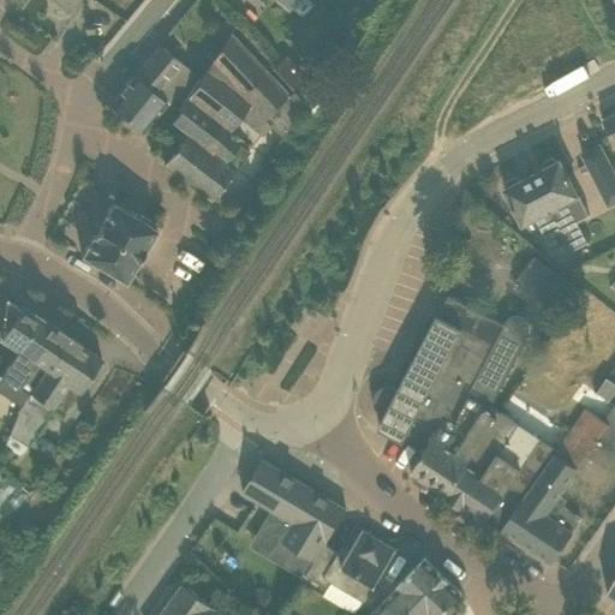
[(77,0),(53,0),(70,11),(77,0)]
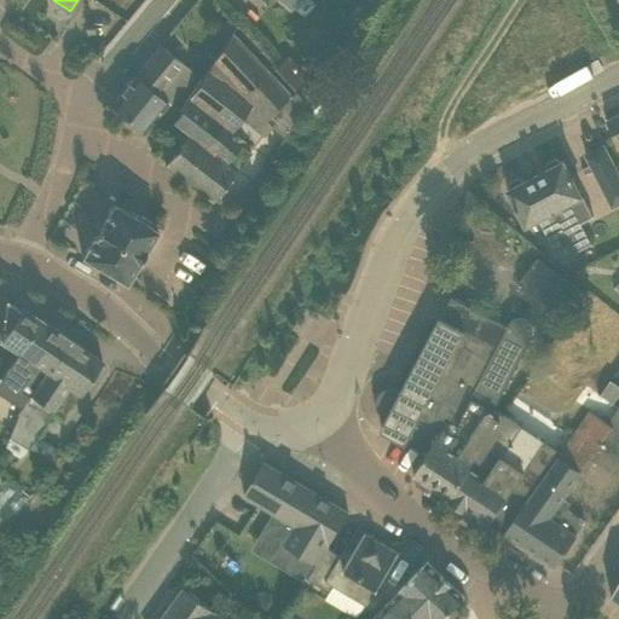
[(227,36),(231,30),(236,23),(230,17),(219,29),(227,36)]
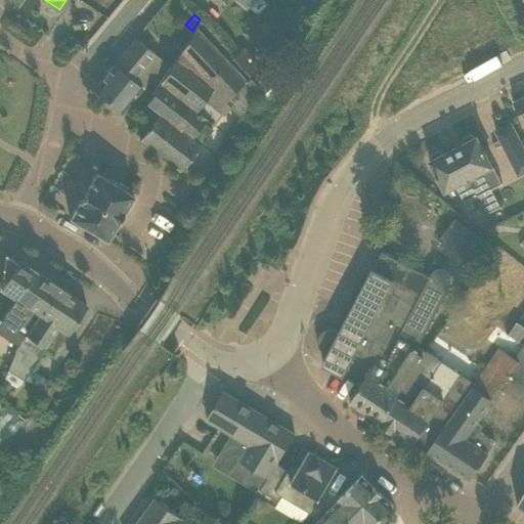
[(213,88),(225,100),(229,104),(227,108),(239,117),(260,90),(258,89),(255,93),(244,83),(246,81),(195,26),(192,31),(146,102),(159,113),(139,139),(180,171),(212,130),(192,114),(213,88)]
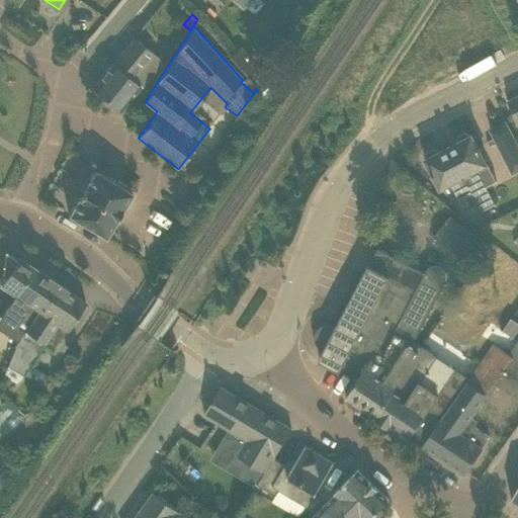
[(134,37),(108,68),(93,87),(120,110),(140,85),(141,86),(162,61),(134,37)]
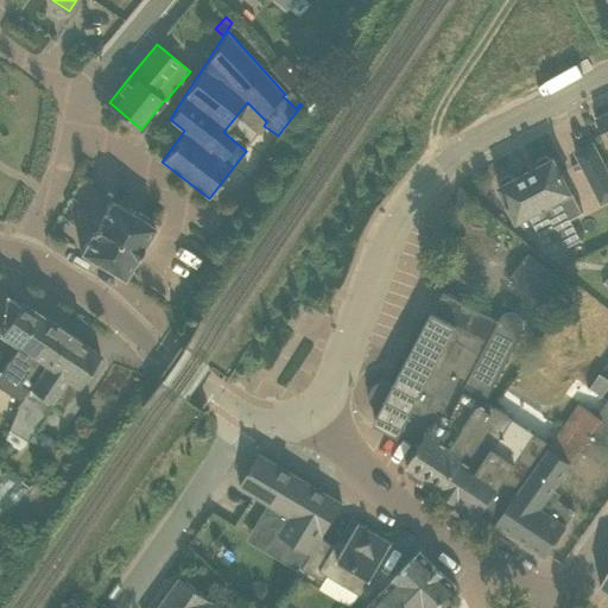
[(311,93),(312,86),(308,81),(302,81),(296,84),(296,92),(301,96),(308,96),(311,93)]
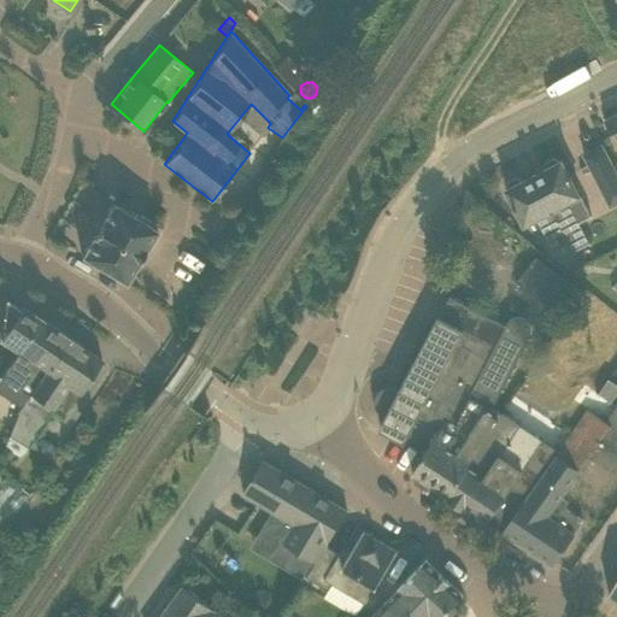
[(616,113),(605,119),(616,142),(616,113)]
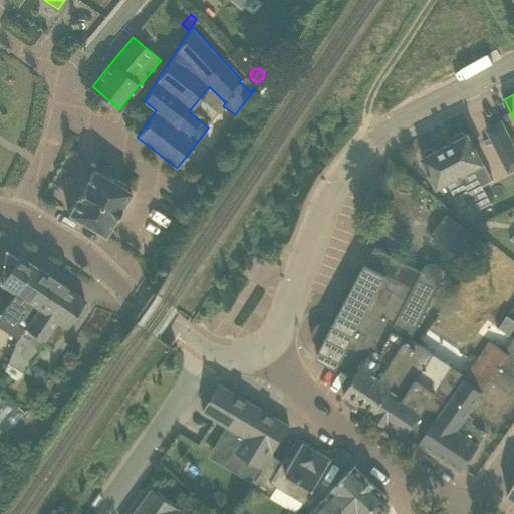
[(513,145),(513,140),(502,118),(485,127),(486,129),(499,154),(513,145)]
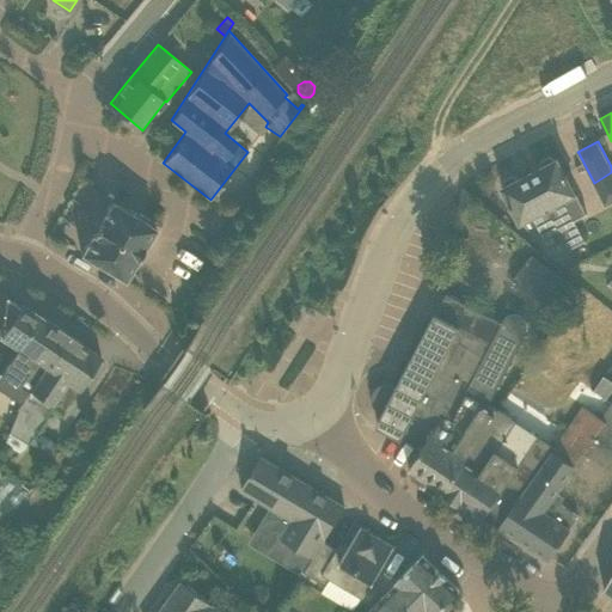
[(576,194),(558,158),(556,159),(550,155),(542,160),(542,166),(531,172),(564,238),(570,249),(586,240),(575,220),(588,214),(576,194)]
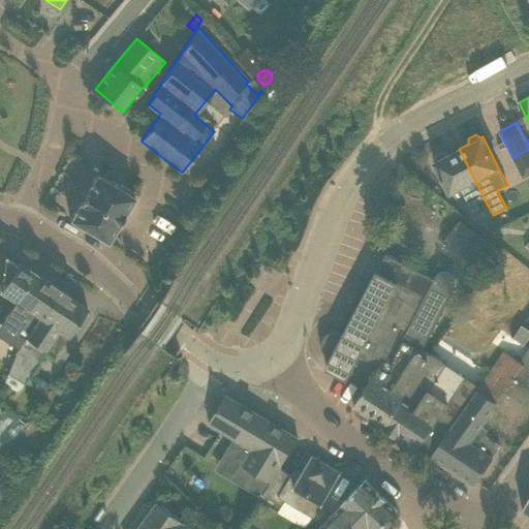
[(436,160),(434,161),(450,192),(461,187),(474,213),(488,206),(459,149),(448,154),(443,152),(436,155),(436,160)]
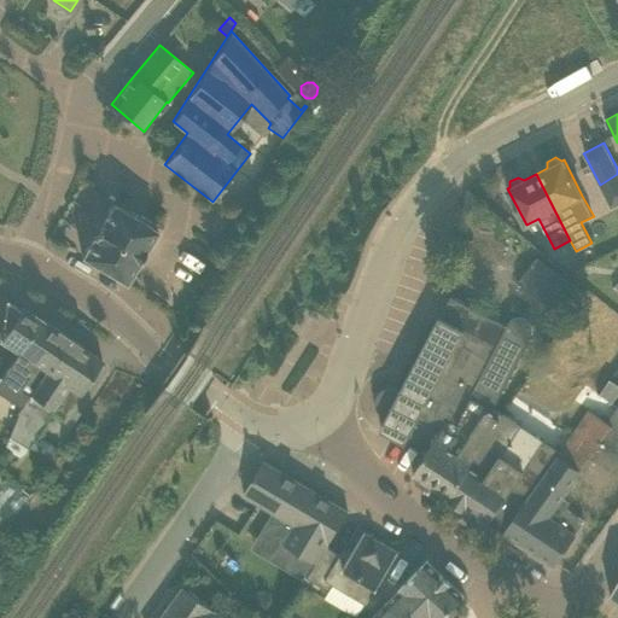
[(86,187),(73,200),(80,209),(58,229),(66,238),(101,205),(86,187)]
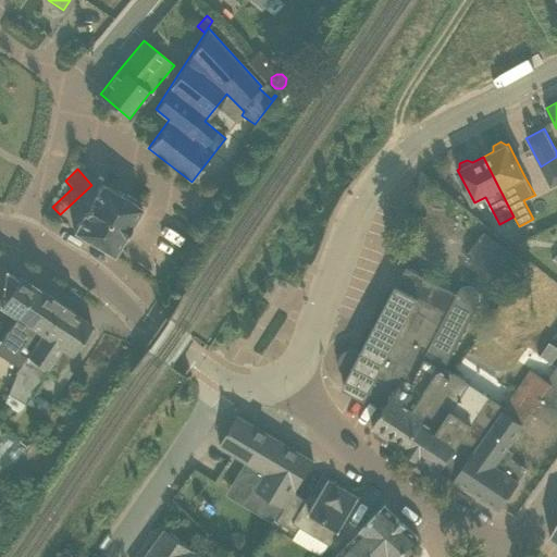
[(102,183),(78,223),(74,230),(113,254),(141,207),(102,183)]
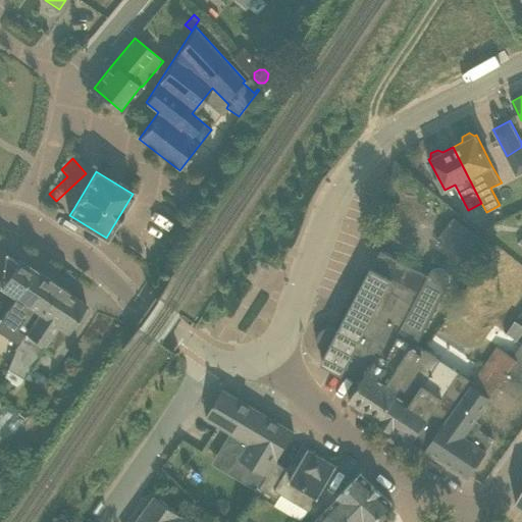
[(478,237),(454,217),(438,238),(463,257),(478,237)]
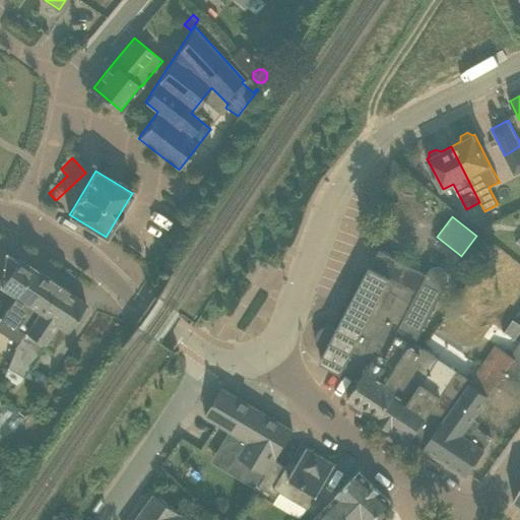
[(0,284),(2,285),(0,287),(0,289),(8,296),(11,291),(15,295),(34,267),(18,257),(17,258),(5,250),(0,248),(0,284)]
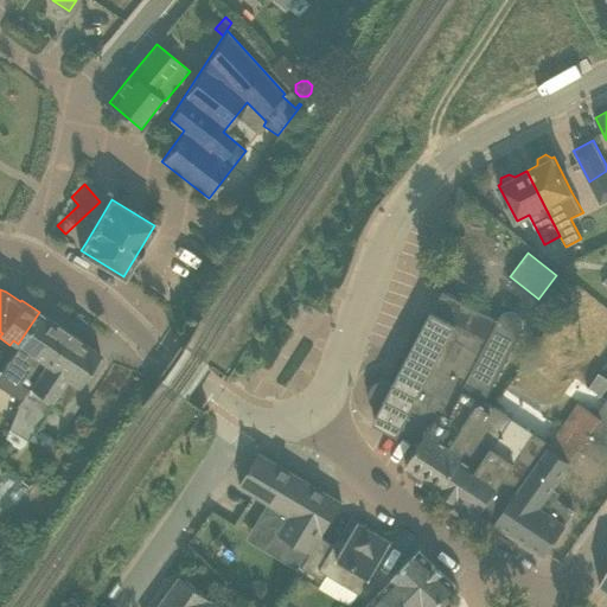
[(443,291),(435,307),(394,384),(390,382),(382,396),(387,398),(375,421),(398,433),(401,427),(423,439),(441,410),(460,423),(478,397),(485,402),(522,331),(522,325),(522,319),(518,315),(513,313),(510,312),(505,312),(502,314),(498,319),(443,291)]
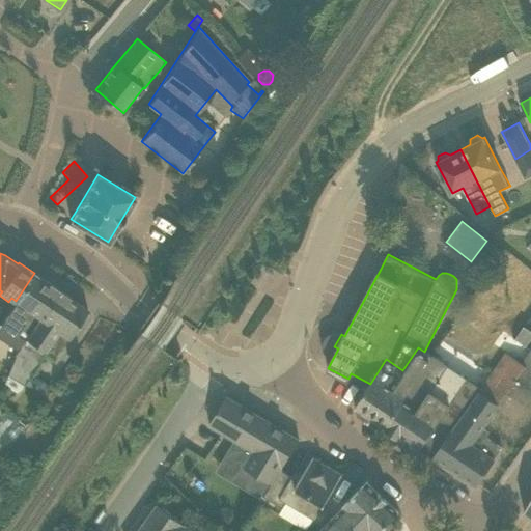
[(0,324),(25,340),(30,332),(59,289),(45,280),(34,273),(16,301),(0,324)]
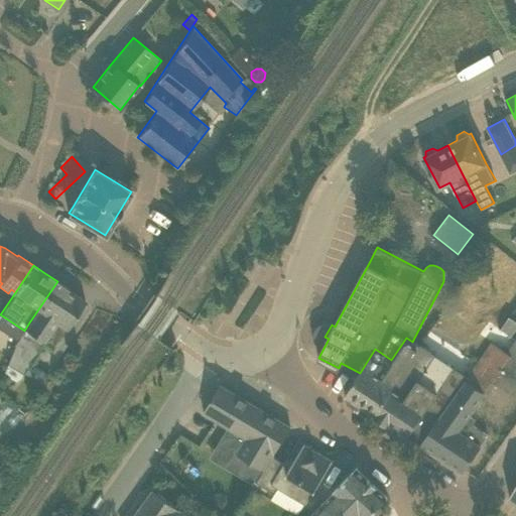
[(18,340),(7,362),(4,373),(15,381),(23,373),(28,366),(38,350),(47,335),(57,341),(60,336),(85,300),(57,281),(29,323),(24,331),(18,340)]
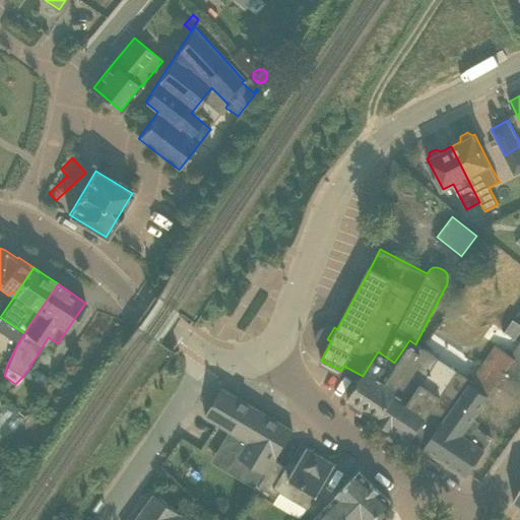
[(519,322),(514,319),(505,331),(515,338),(519,331),(519,322)]
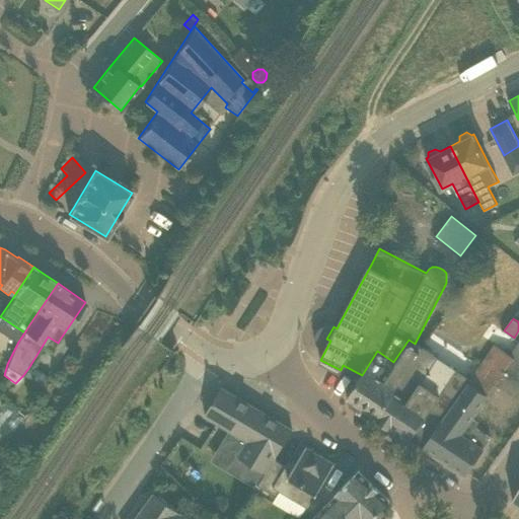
[(377,417),(421,351),(414,346),(415,344),(409,340),(393,362),(377,351),(362,375),(347,397),(377,417)]
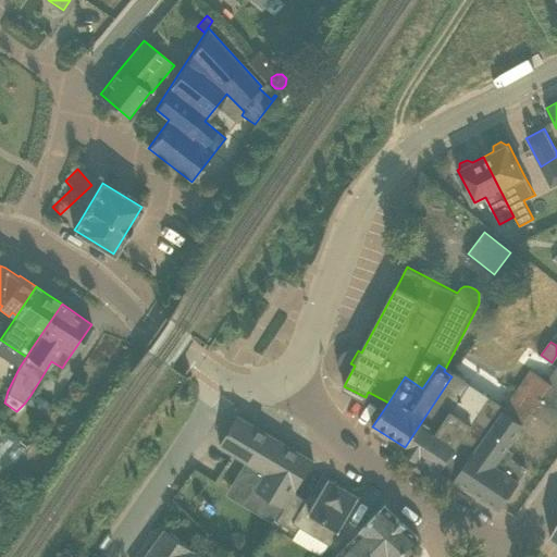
[(556,385),(548,380),(533,370),(506,407),(505,406),(452,480),(454,481),(455,480),(499,510),(500,509),(520,481),(519,481),(527,469),(516,461),(504,453),(540,403),(556,413),(556,385)]
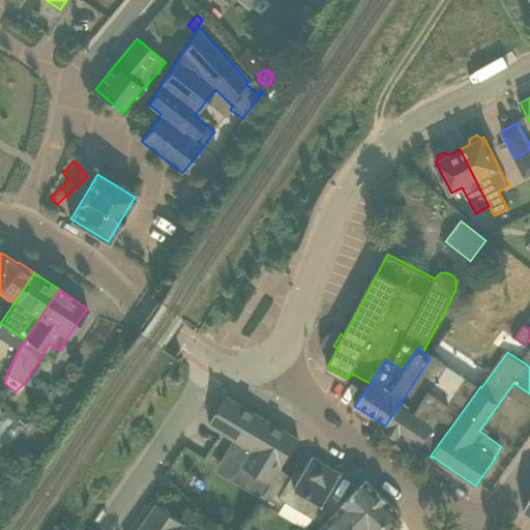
[(430,457),(480,386),(433,354),(430,358),(385,425),(385,427),(430,457)]
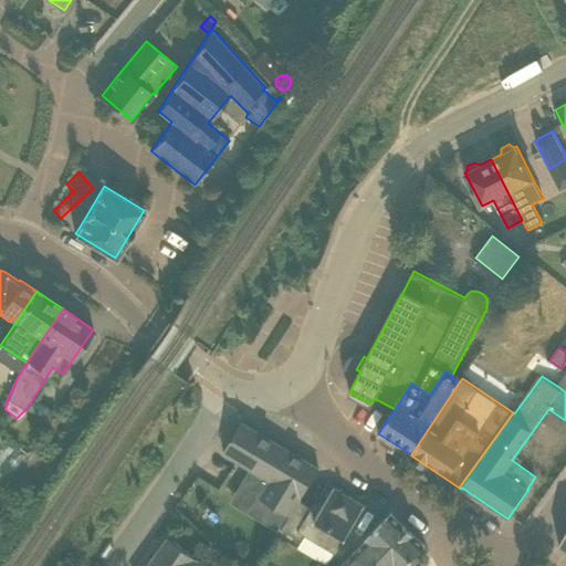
[(241,421),(224,450),(226,450),(223,452),(253,470),(253,471),(269,481),(259,496),(290,515),(300,499),(320,469),(241,421)]
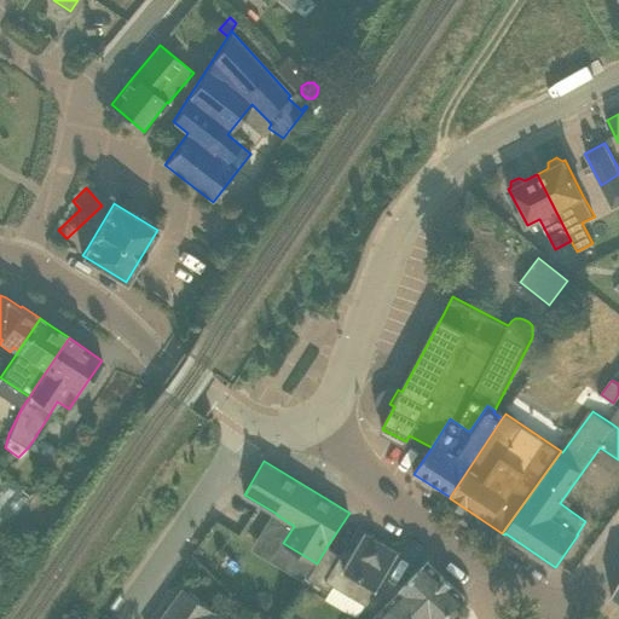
[(0,481),(0,530),(27,498),(4,479),(0,481)]
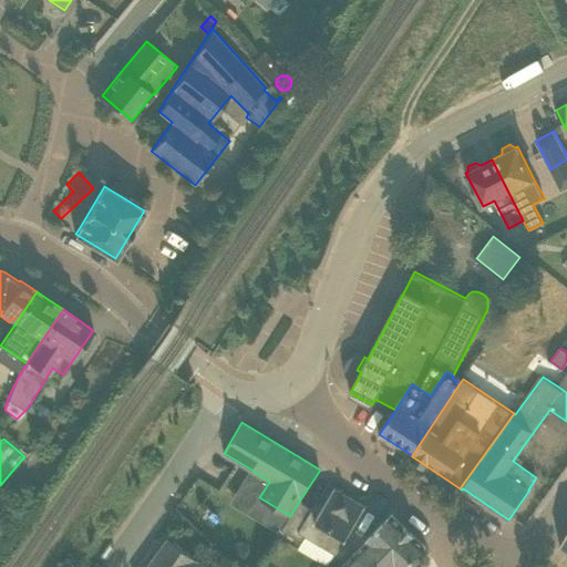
[(14,478),(8,486),(17,493),(23,484),(14,478)]
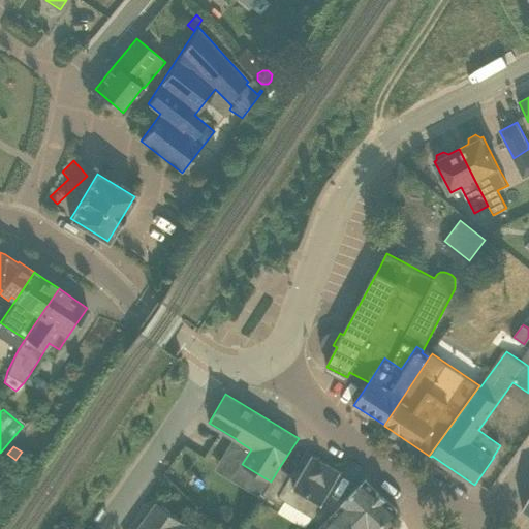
[(287,500),(314,518),(341,472),(340,472),(337,470),(336,466),(332,467),(313,456),(312,455),(299,477),(280,466),(271,481),(263,494),(284,506),(287,500)]
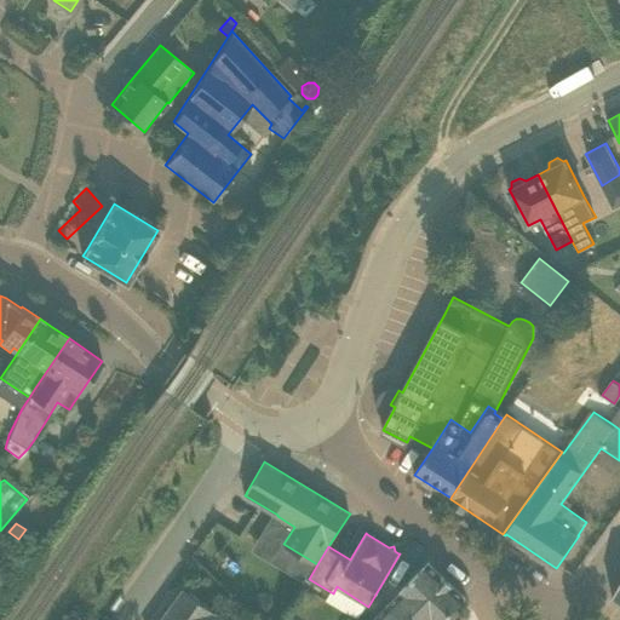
[(0,556),(0,562),(6,567),(13,557),(5,550),(0,556)]
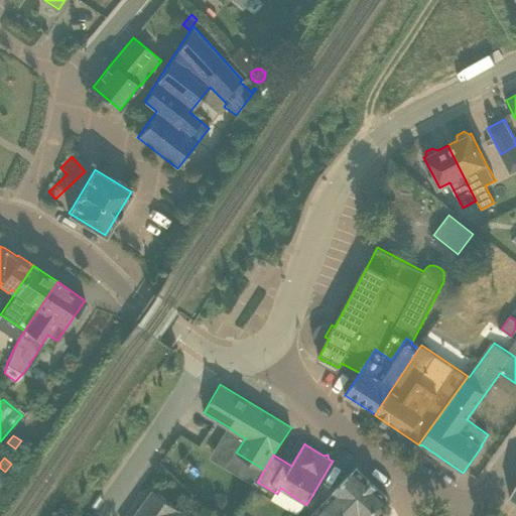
[(310,515),(382,515),(386,512),(379,505),(388,497),(358,468),(310,515)]
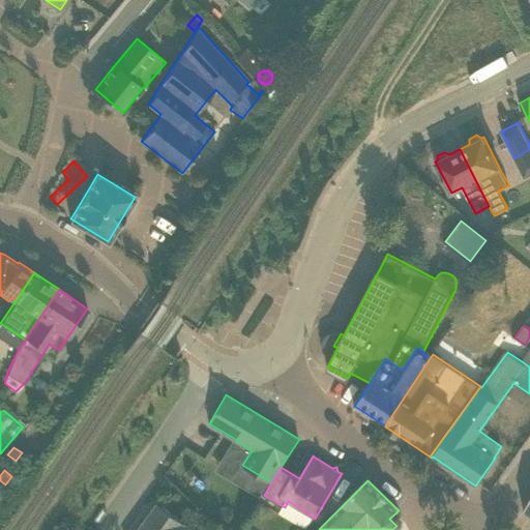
[(195,529),(181,520),(158,503),(138,529),(195,529)]
